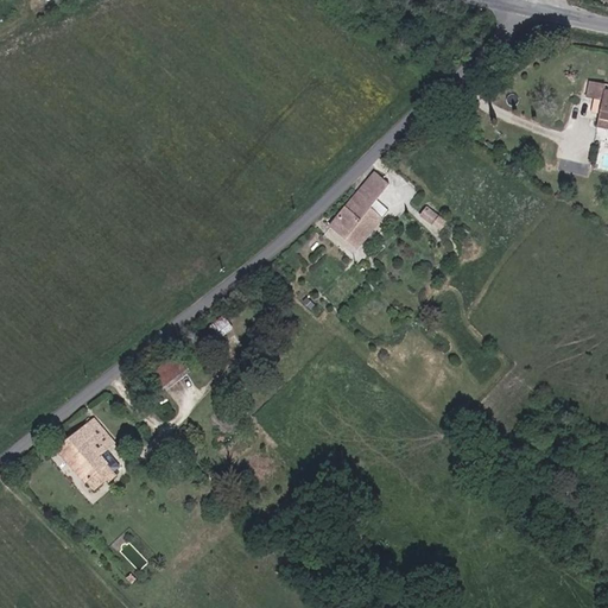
[(606,83),(591,81),(589,96),(597,97),(595,111),(602,112),(601,118),(607,119),(607,89),(605,89),(606,83)]
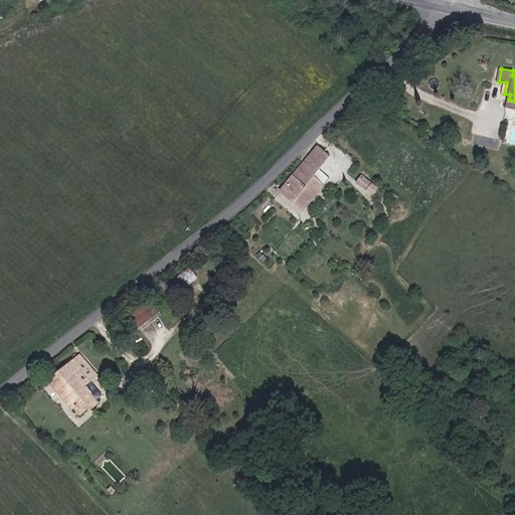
[(315,171),(331,155),(320,144),(281,185),(306,209),(329,184),(315,171)]
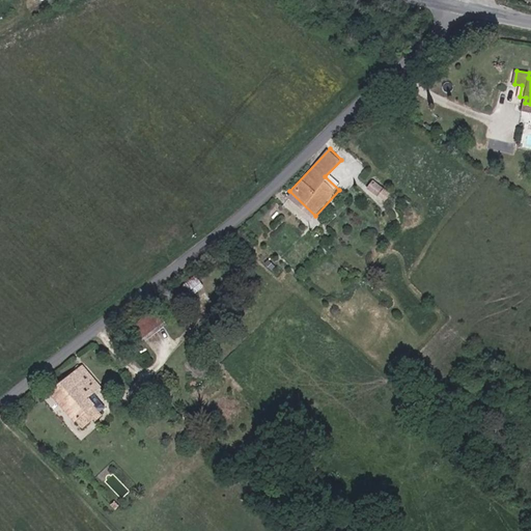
[(371,182),(367,190),(386,198),(390,191),(371,182)]
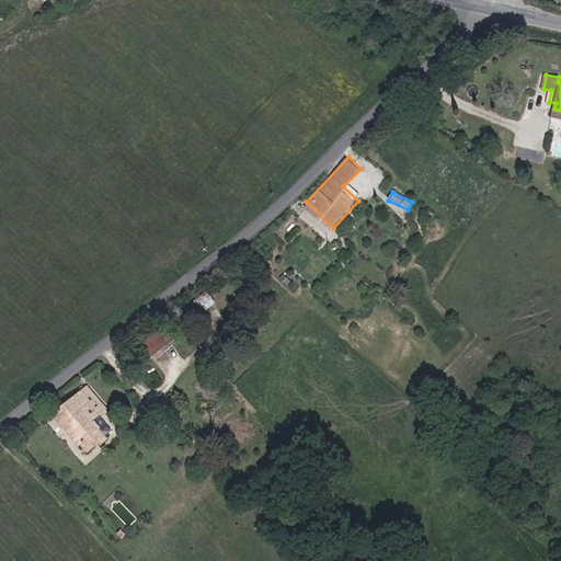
[(190,304),(201,316),(216,302),(206,290),(190,304)]
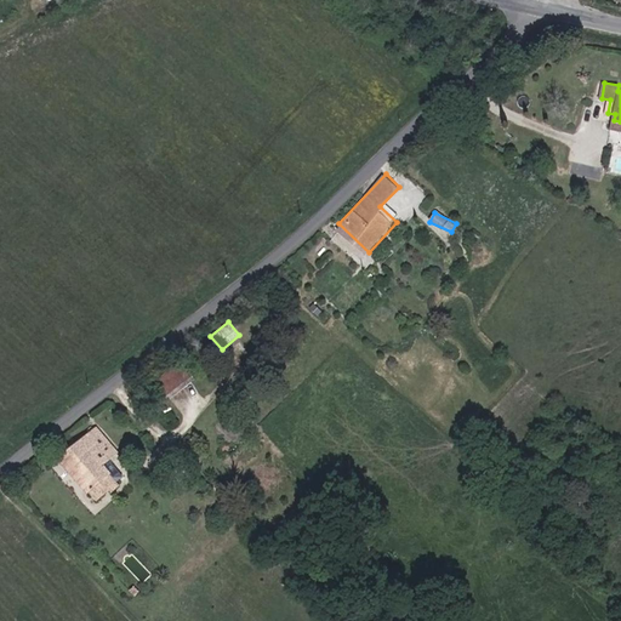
[(148,385),(164,404),(198,379),(182,358),(148,385)]
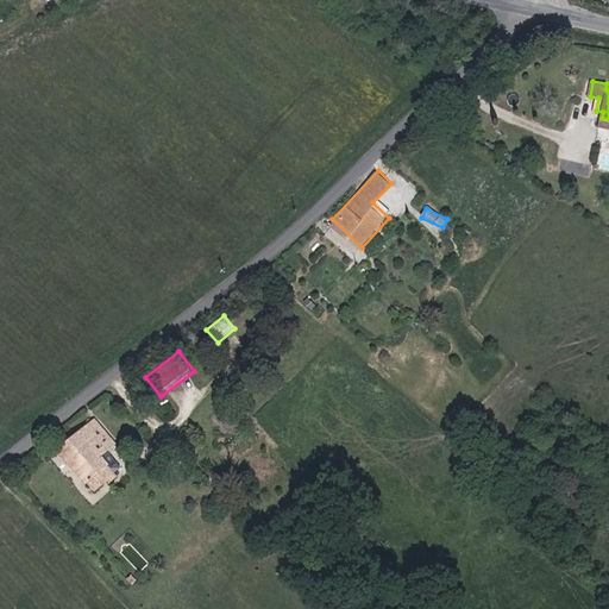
[(90,482),(95,488),(108,477),(104,471),(110,466),(101,458),(112,449),(106,440),(114,433),(98,415),(58,451),(88,484),(90,482)]
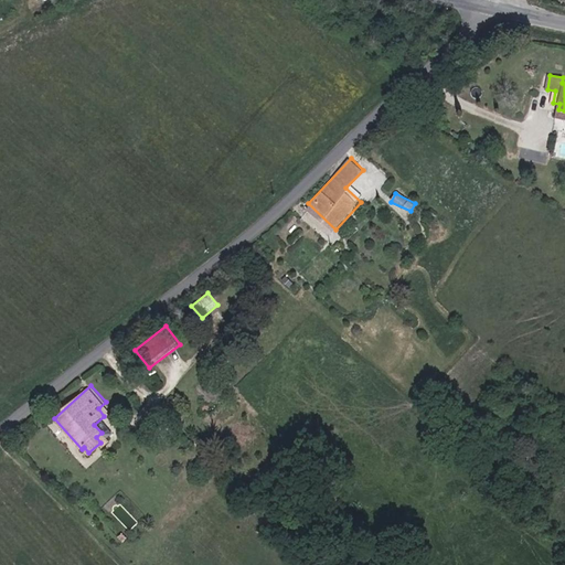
All buildings are outlined.
